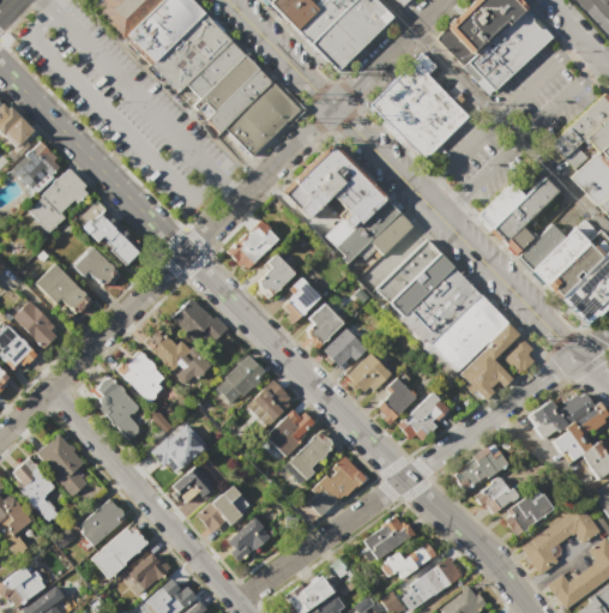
[(95,6),(101,0),(160,0),(124,36),(95,6)]
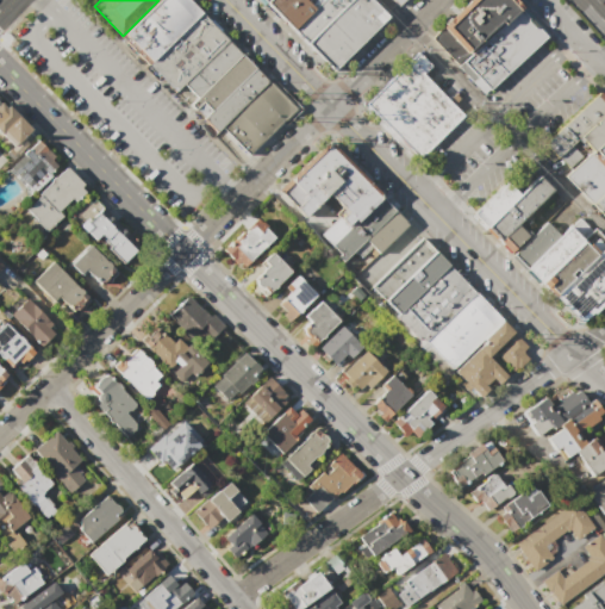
[(151,62),(125,35),(160,0),(191,0),(203,12),(151,62)]
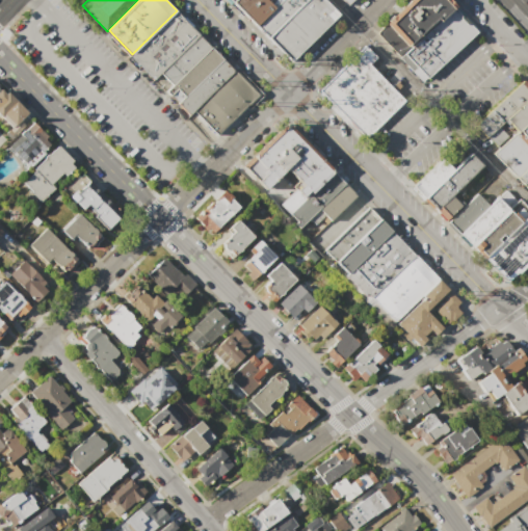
[(258,25),(234,0),(268,0),(275,7),(283,0),(327,0),(341,14),(292,60),(258,25)]
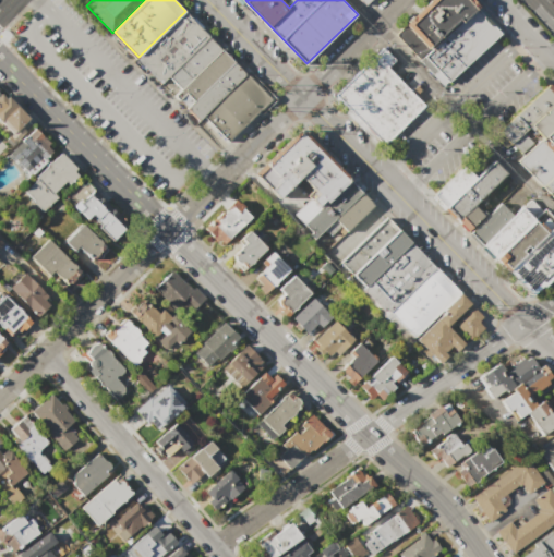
[(423,59),(398,32),(432,0),(471,0),(479,8),(423,59)]
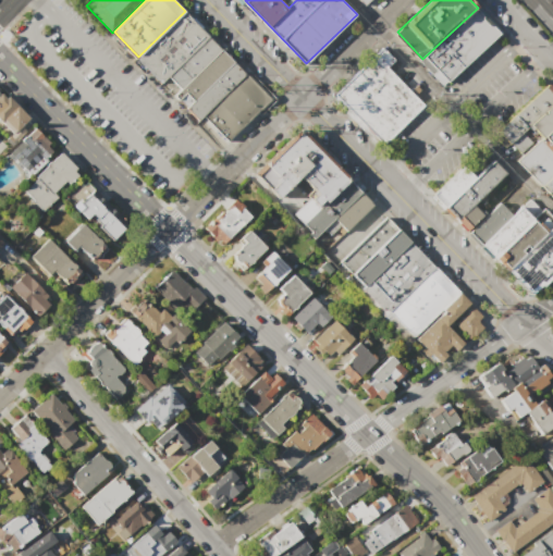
[(451,82),(427,56),(478,8),(490,20),(502,34),(451,82)]
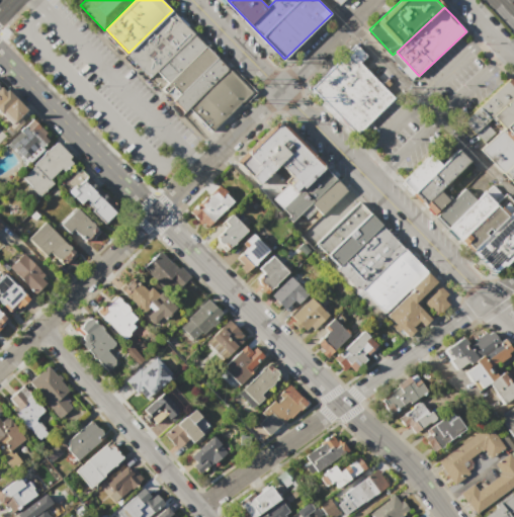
[(195,33),(150,76),(129,54),(173,11),(195,33)]
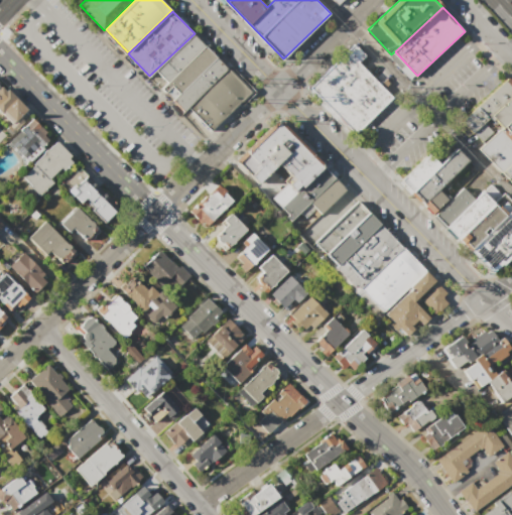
[(158,70),(195,33),(206,44),(168,80),(158,70)]
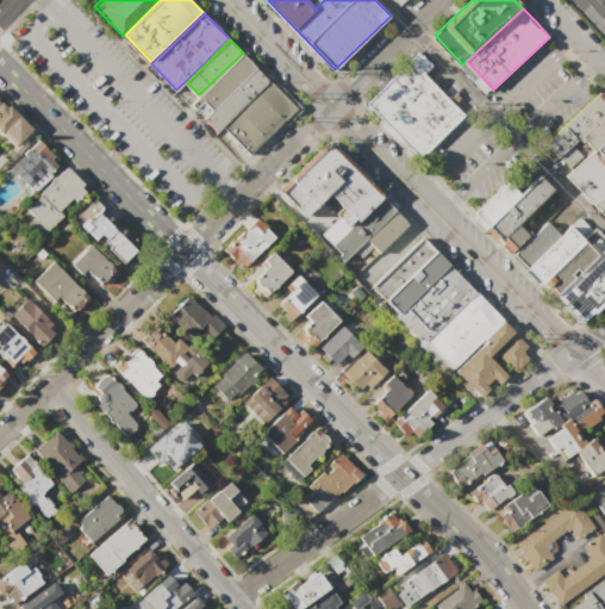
[(368,103),(419,50),(436,67),(426,75),(466,115),(423,157),(368,103)]
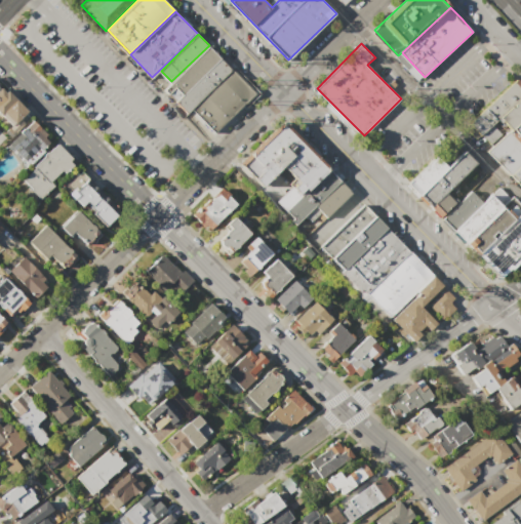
[(222,57),(184,94),(172,82),(210,46),(222,57)]
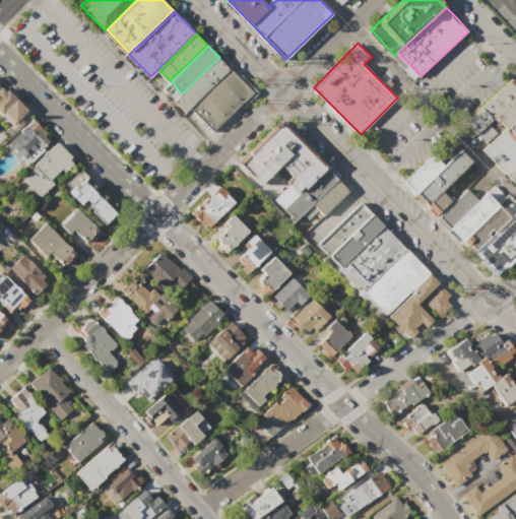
[(230,69),(187,111),(177,100),(219,58),(230,69)]
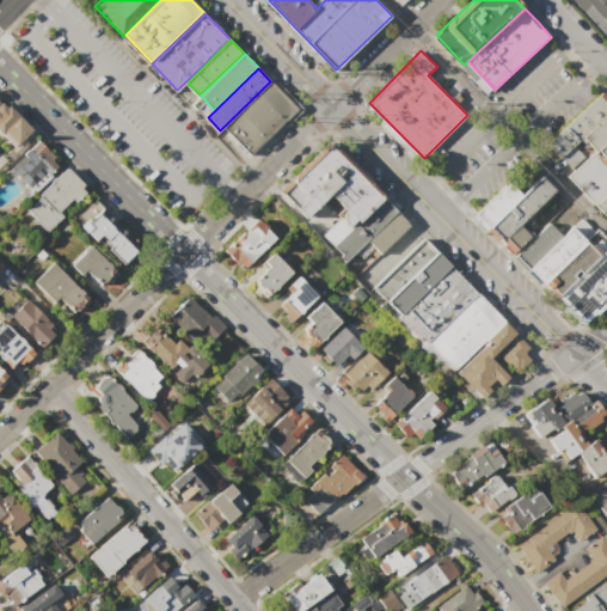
[(252,154),(226,127),(271,81),(299,110),(252,154)]
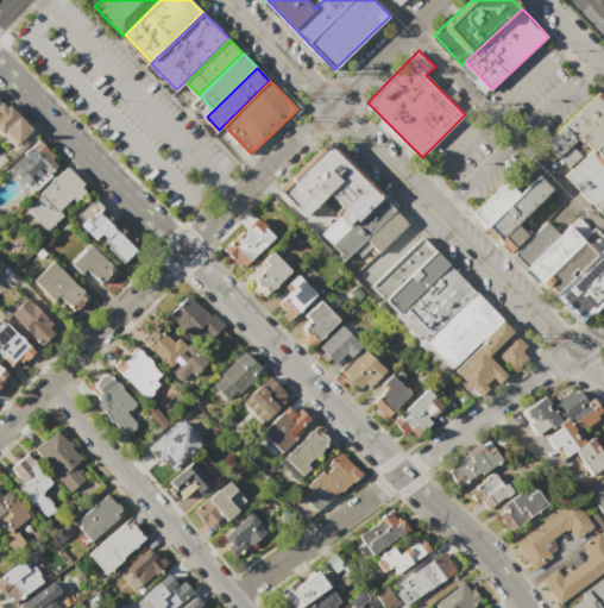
[(180,88),(188,104),(199,99),(189,83),(180,88)]
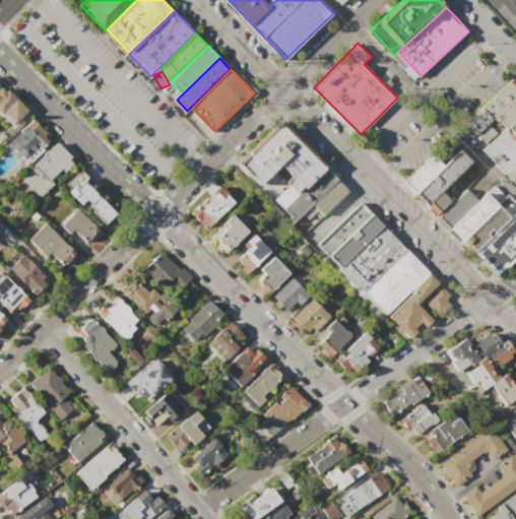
[(0,78),(29,109),(9,128),(0,118),(0,78)]
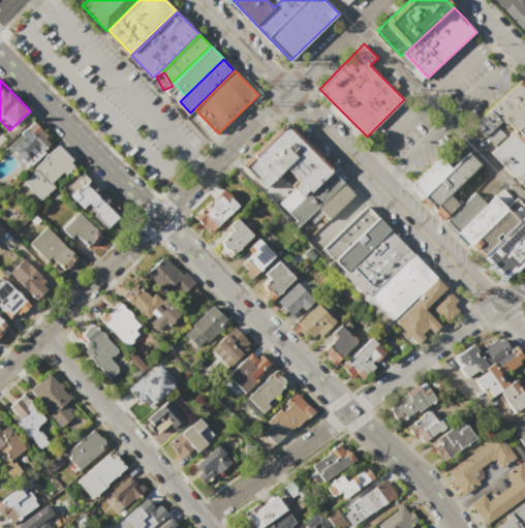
[(520,83),(524,87),(524,98),(486,135),(474,123),(520,83)]
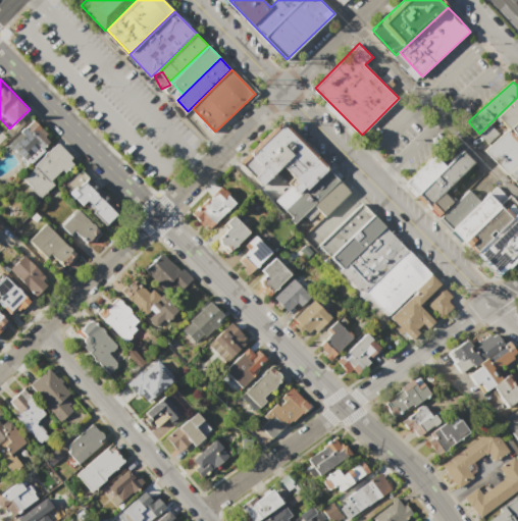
[(517,120),(511,127),(500,115),(517,99),(517,120)]
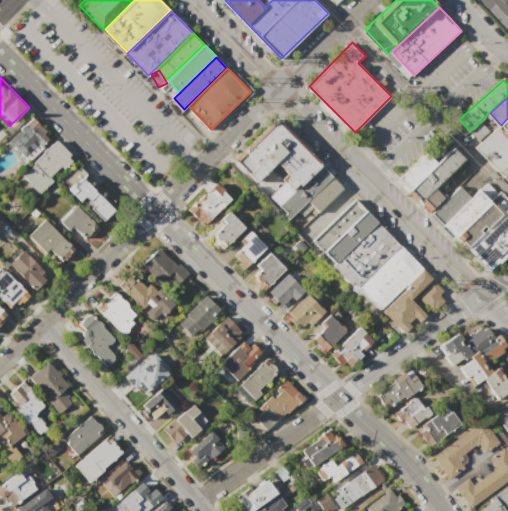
[(472,130),(490,114),(500,125),(482,141),(472,130)]
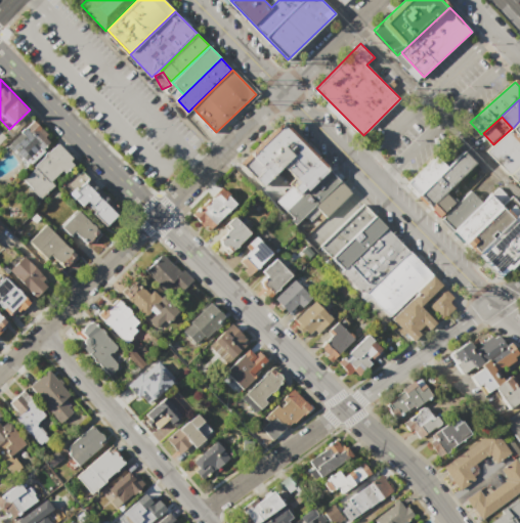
[(30,165),(10,144),(35,120),(55,140),(30,165)]
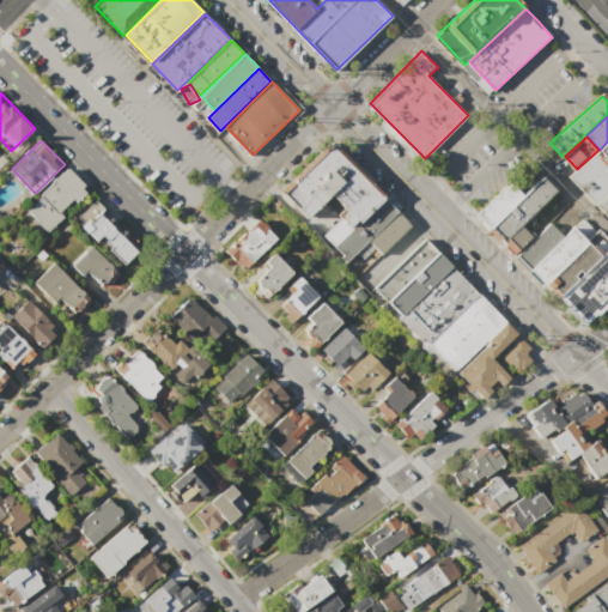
[(330,146),(383,200),(353,229),(339,213),(345,208),(333,195),(308,219),(283,193),(330,146)]
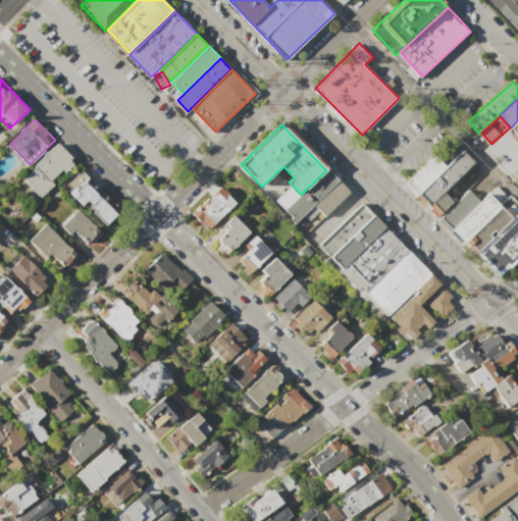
[(486,150),(512,127),(517,134),(517,164),(508,173),(486,150)]
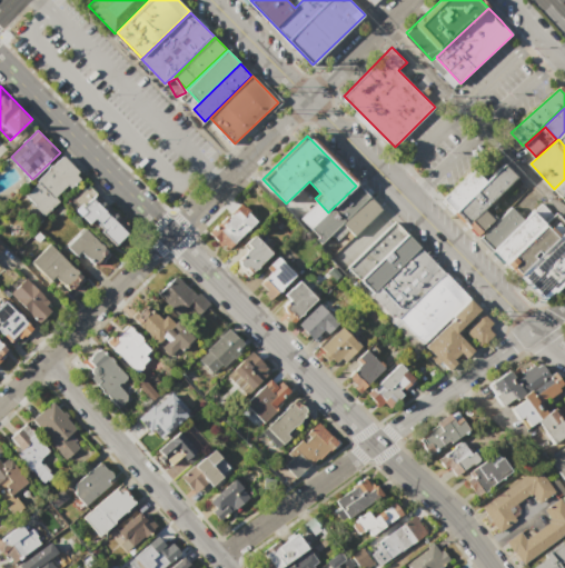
[(66,156),(86,177),(47,215),(27,193),(66,156)]
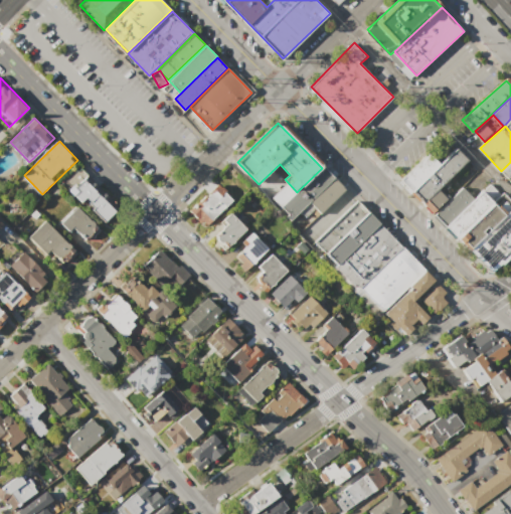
[(457,148),(469,159),(424,204),(413,192),(457,148)]
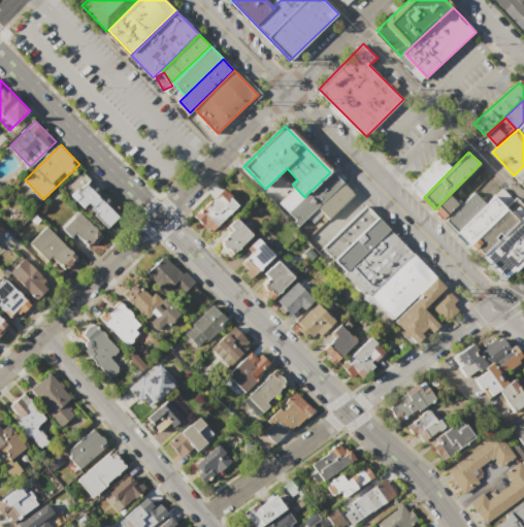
[(410,185),(439,155),(452,167),(422,197),(410,185)]
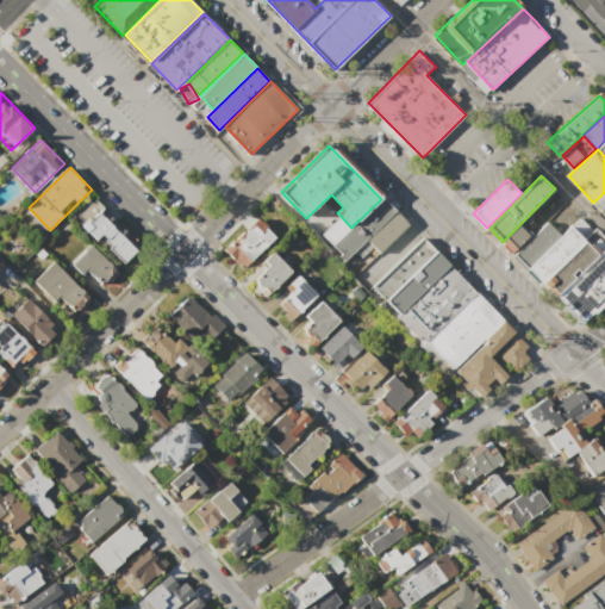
[(395,210),(344,259),(332,247),(384,198),(395,210)]
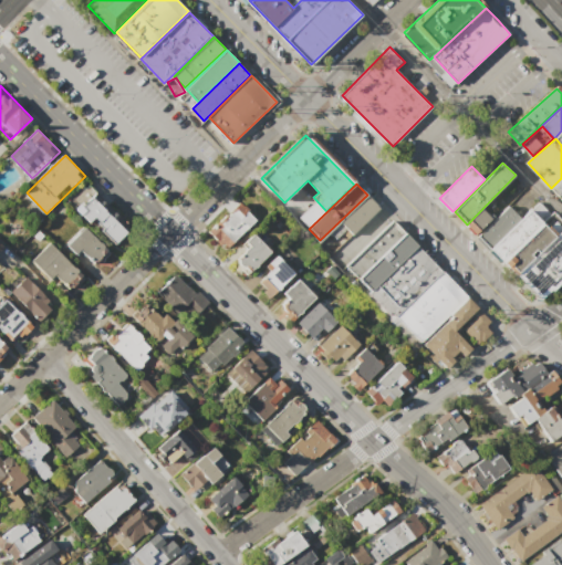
[(342,220),(368,195),(381,208),(354,233),(342,220)]
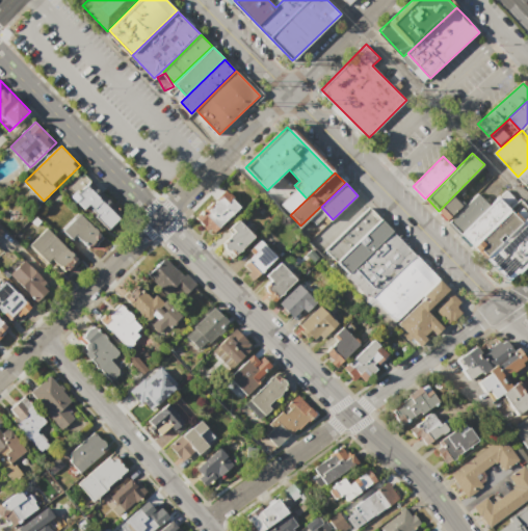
[(89,185),(122,217),(107,231),(76,197),(89,185)]
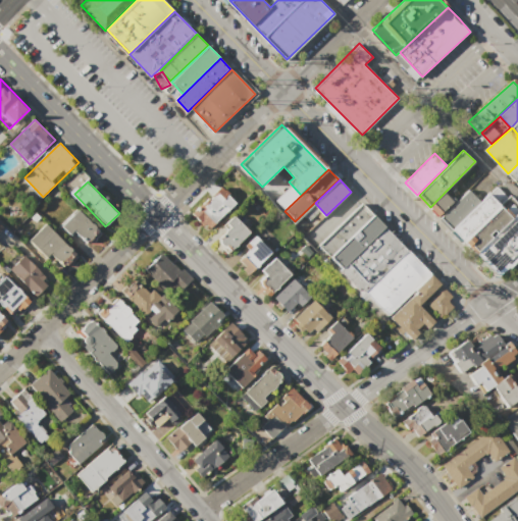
[(276,200),(292,186),(301,195),(286,209),(276,200)]
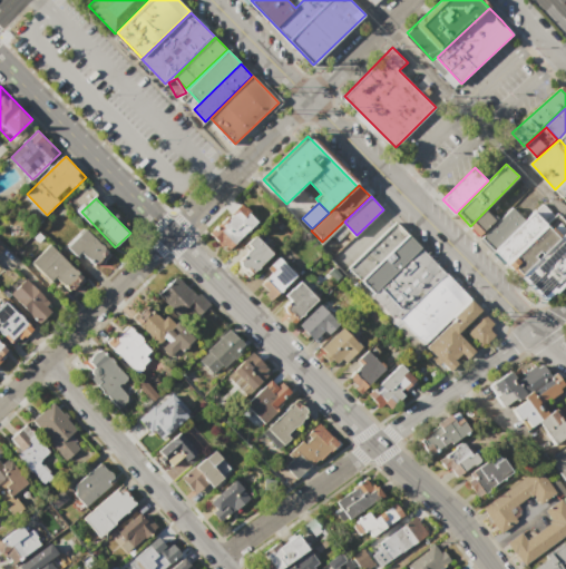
[(545,203),(556,214),(507,263),(496,252),(545,203)]
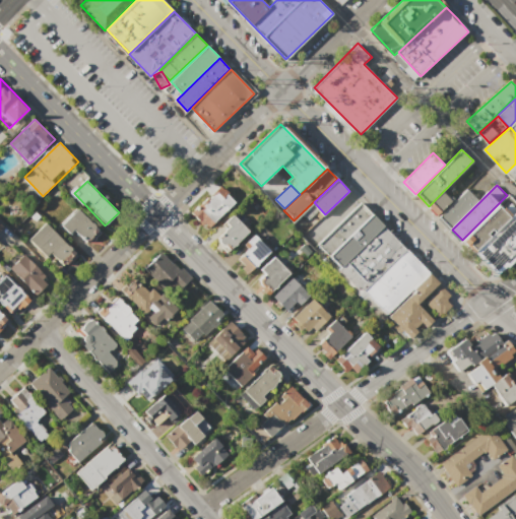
[(192,211),(219,186),(235,202),(208,228),(192,211)]
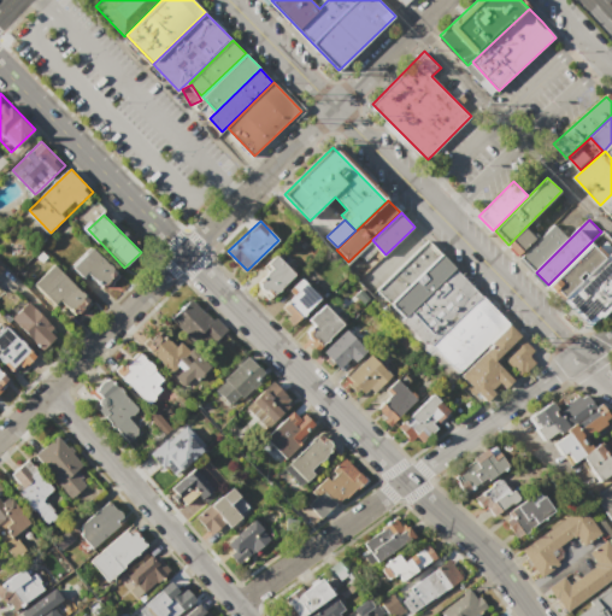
[(521,258),(555,224),(569,238),(535,271),(521,258)]
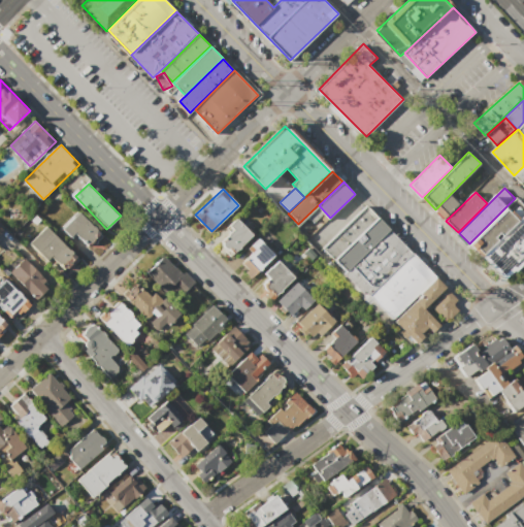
[(461,202),(446,219),(436,209),(452,193),(461,202)]
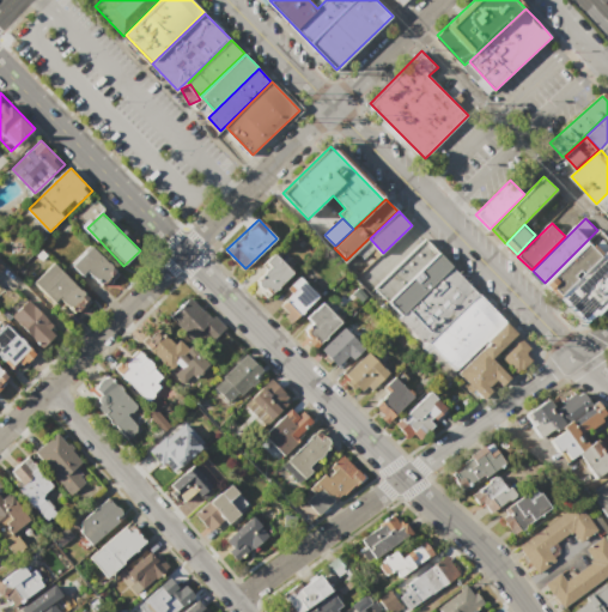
[(546,285),(601,229),(607,236),(607,248),(559,297),(546,285)]
